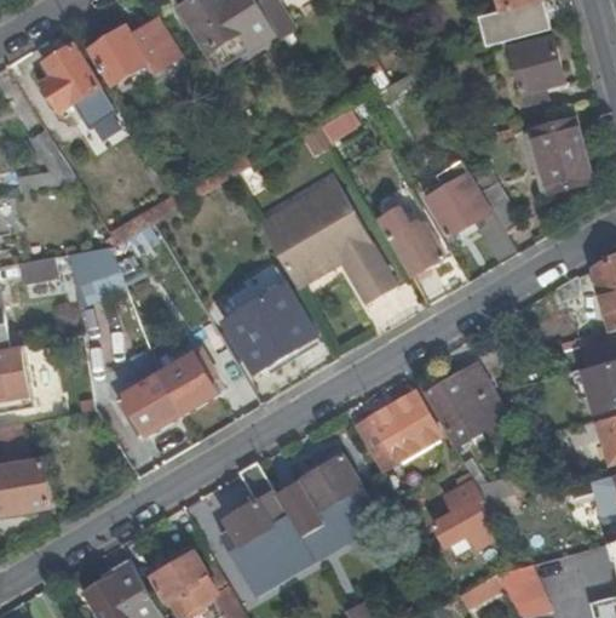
[(247,27),(230,0),(190,0),(179,7),(207,52),(247,27)]
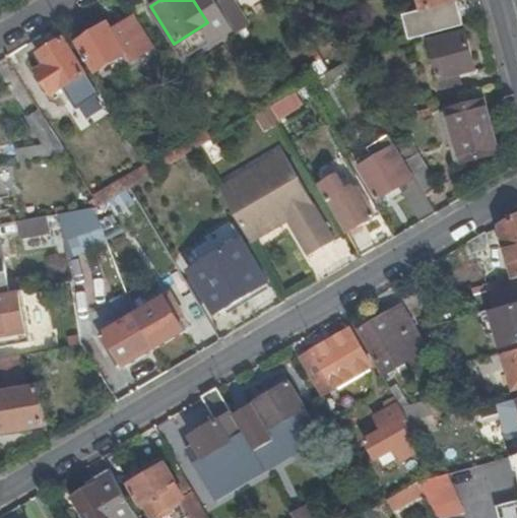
[(215,0),(246,49),(253,45),(247,35),(250,33),(245,26),(251,22),(236,0),(215,0)]
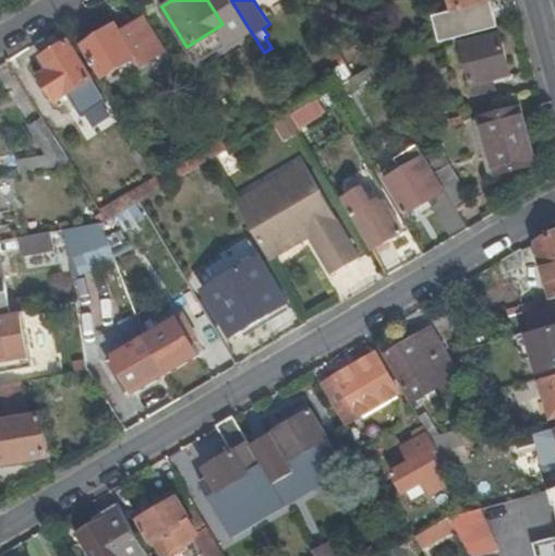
[(438,41),(496,25),(490,0),(448,0),(450,9),(431,14),(438,41)]
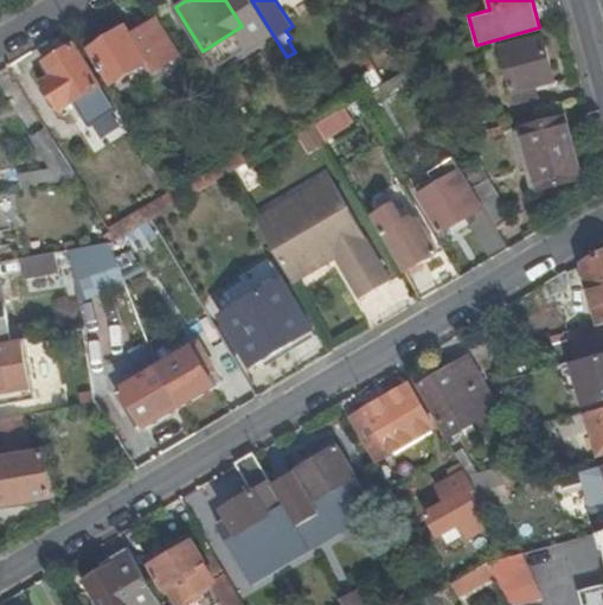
[(151,70),(179,52),(156,17),(129,33),(146,61),(151,70)]
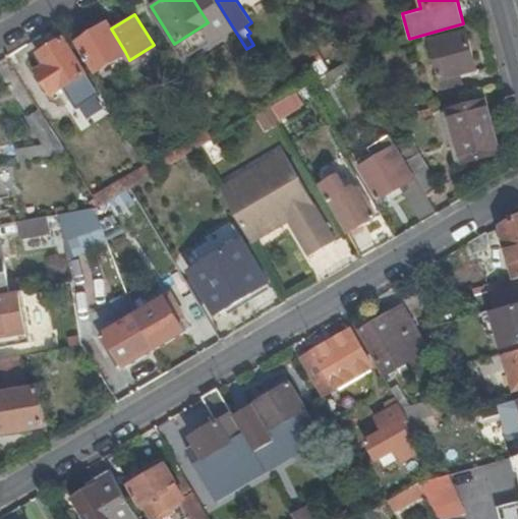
[(95,70),(125,52),(111,29),(106,21),(76,41),(95,70)]
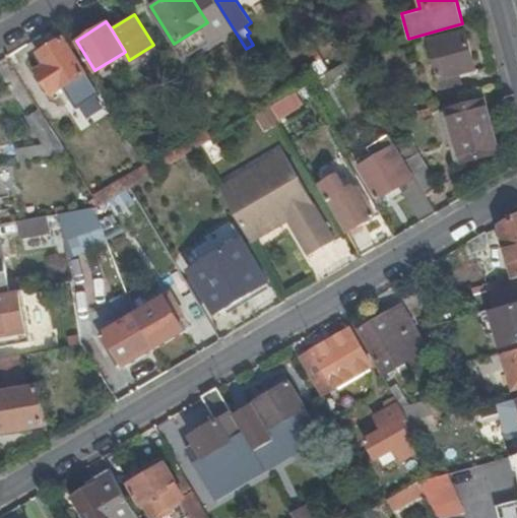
[(464,30),(429,41),(441,86),(459,82),(456,71),(474,66),(464,30)]
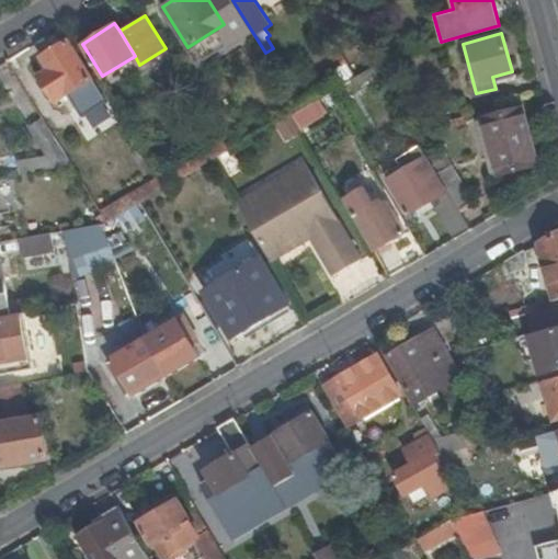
[(66,40),(40,57),(47,69),(37,75),(54,100),(89,77),(66,40)]
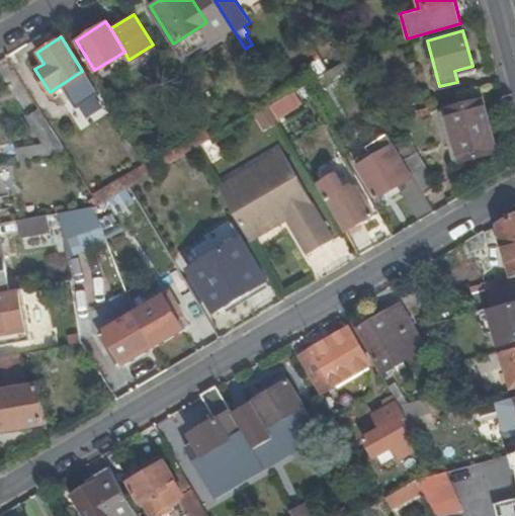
[(344,60),(328,69),(317,75),(325,87),(351,72),(344,60)]
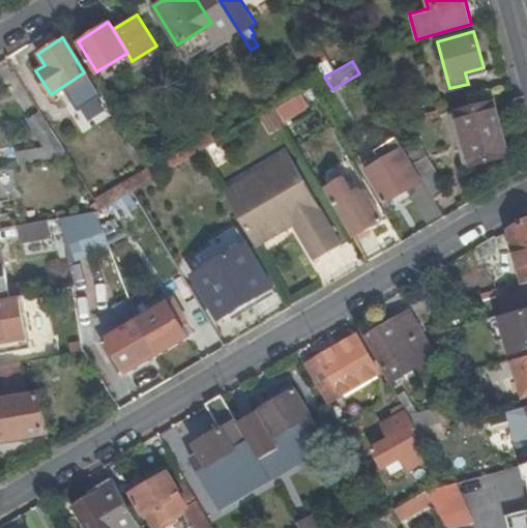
[(273,108),(279,117),(281,120),(291,115),(284,101),(283,101),(273,108)]
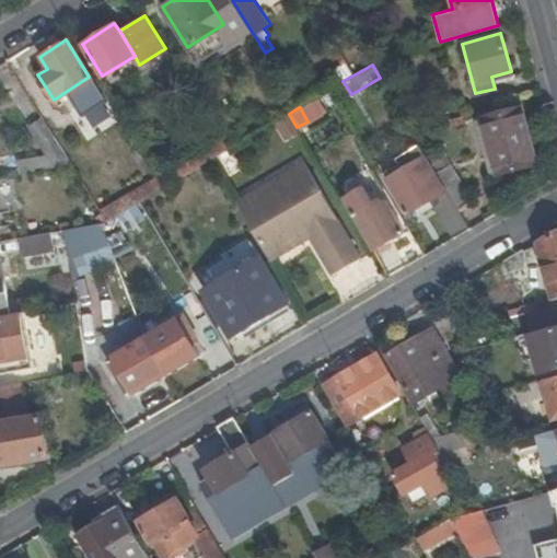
[(492,158),(496,174),(535,162),(521,107),(473,120),(484,160),(492,158)]
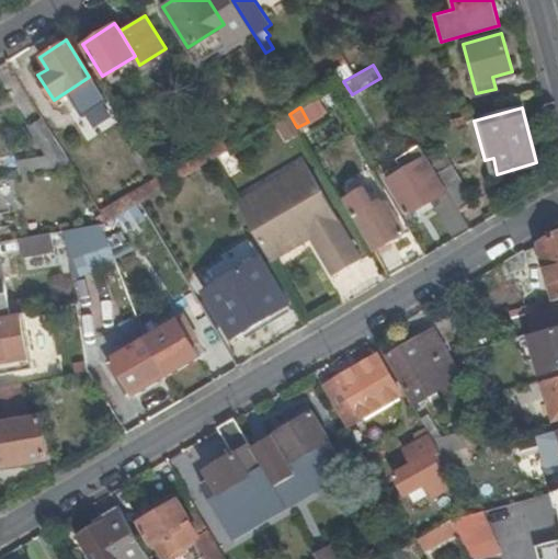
[(15,173),(68,163),(41,120),(27,128),(44,155),(13,160),(15,173)]
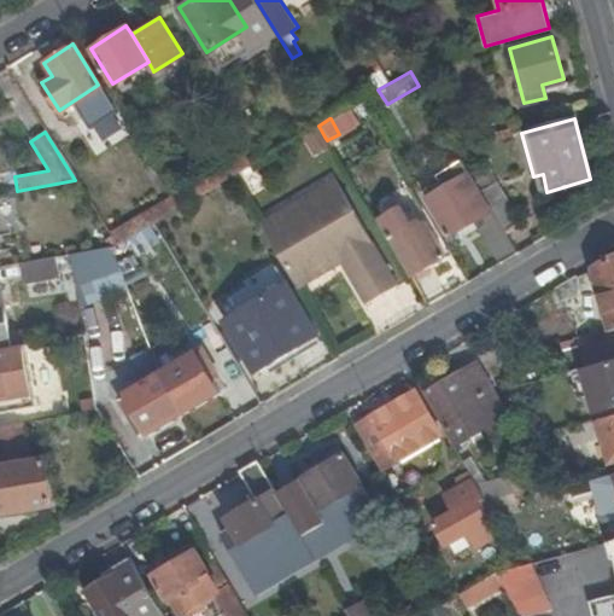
[(171,195),(179,207),(193,198),(229,176),(251,164),(244,154),(171,195)]
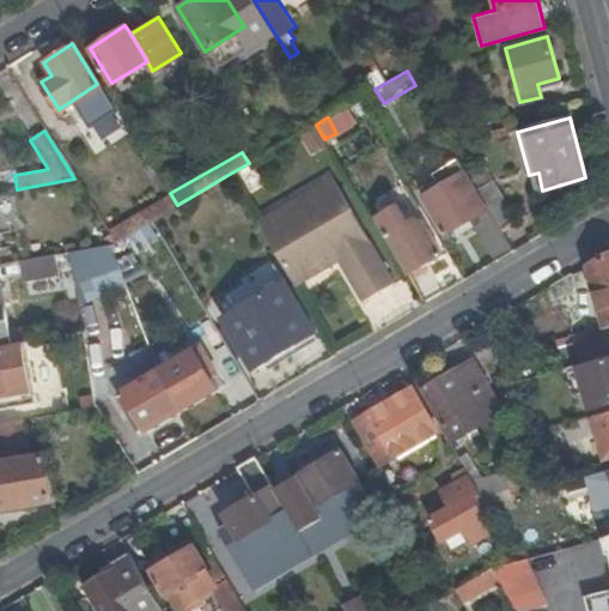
[(468,176),(498,229),(512,221),(482,168),(468,176)]
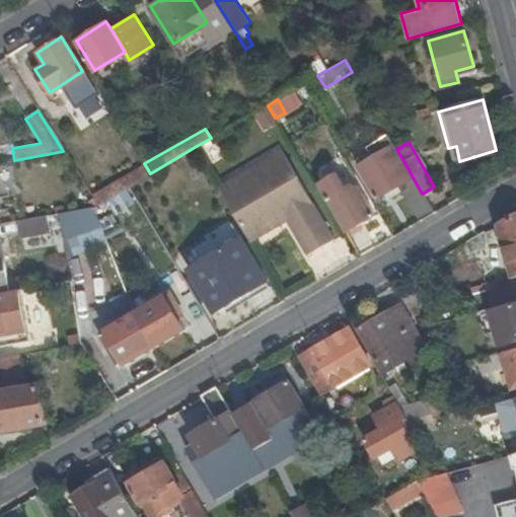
[(397,186),(418,220),(432,212),(422,194),(396,149),(393,144),(375,154),(373,150),(368,152),(371,156),(356,166),(375,198),(397,186)]
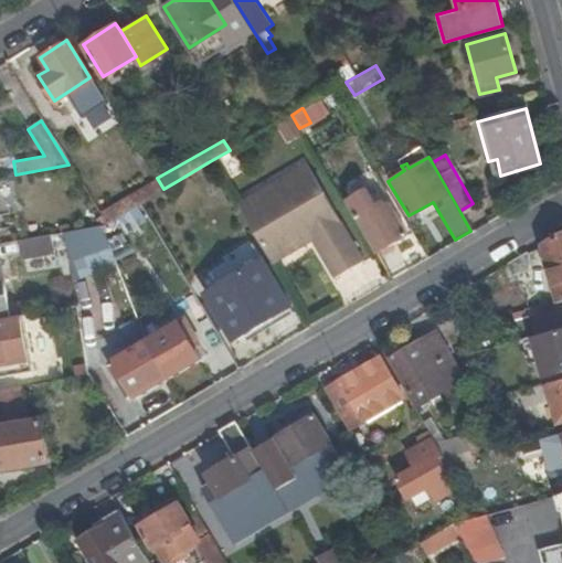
[(492,177),(500,176),(497,159),(488,161),(492,177)]
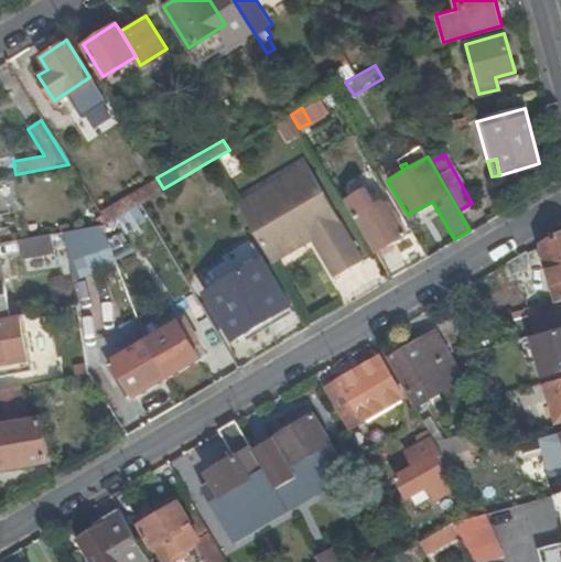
[(303,163),(235,204),(269,262),(310,239),(332,277),(360,260),(303,163)]
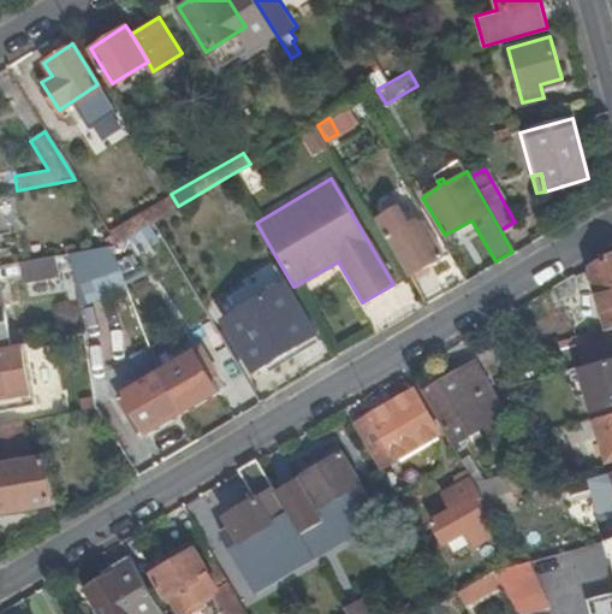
[(107,231),(116,243),(153,222),(178,206),(171,194),(107,231)]
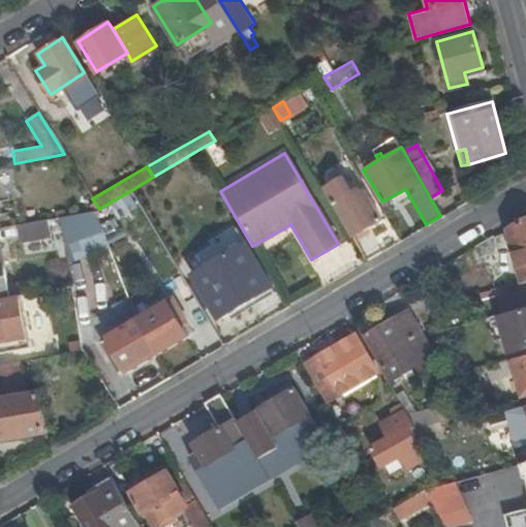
[(330,204),(350,238),(380,219),(367,196),(358,202),(351,191),(330,204)]
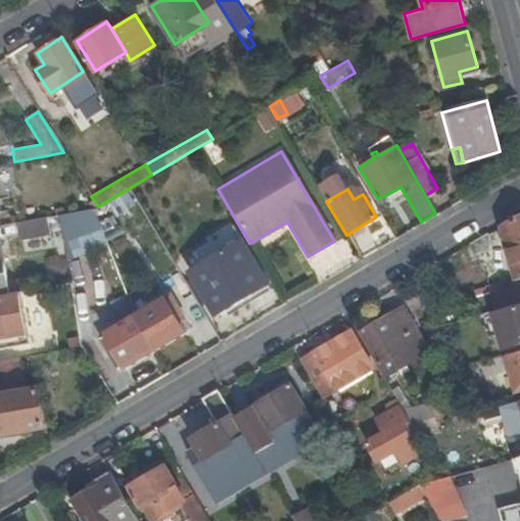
[(68,257),(105,244),(92,205),(55,218),(68,257)]
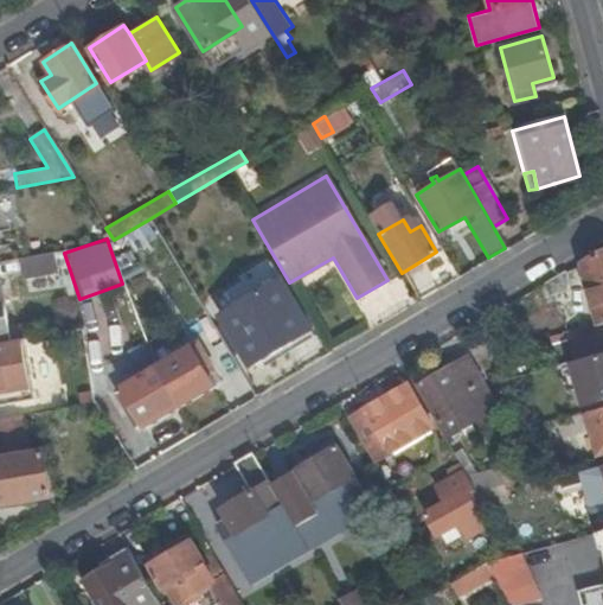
[(602,249),(582,262),(597,322),(602,319),(602,249)]
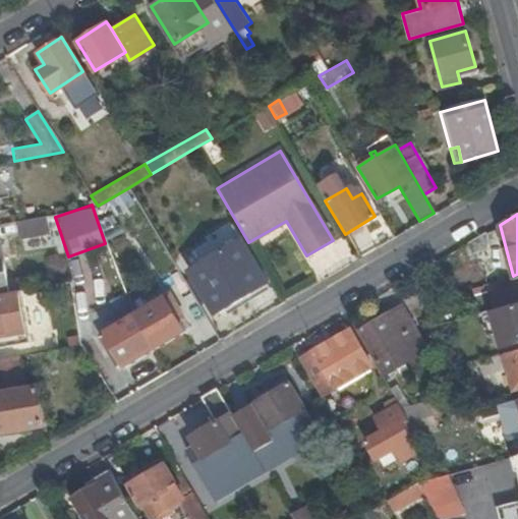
[(48,233),(45,215),(16,220),(19,238),(48,233)]
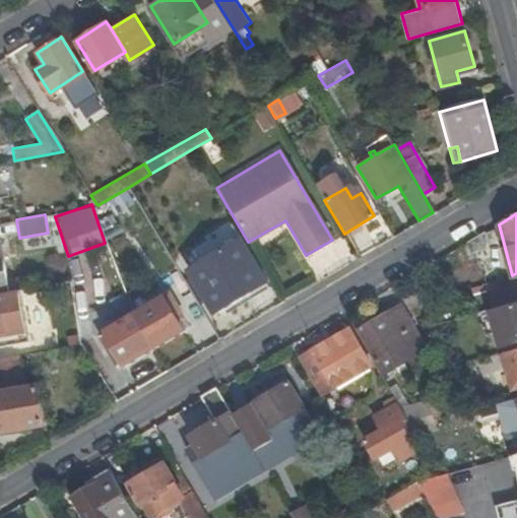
[(478,233),(466,241),(468,251),(482,247),(478,233)]
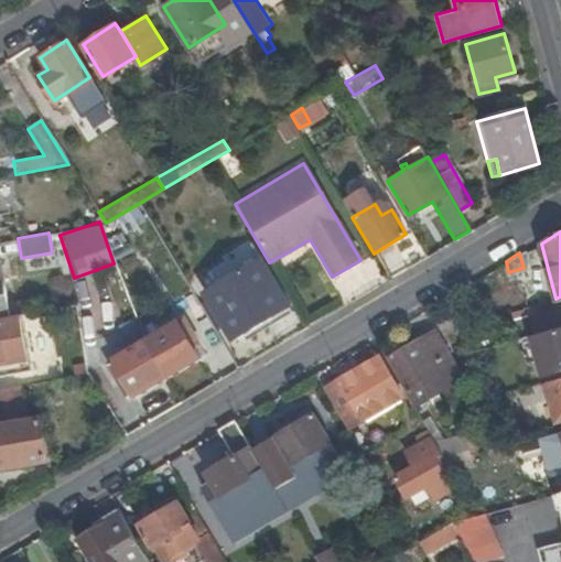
[(234,276),(261,322),(289,306),(261,259),(234,276)]
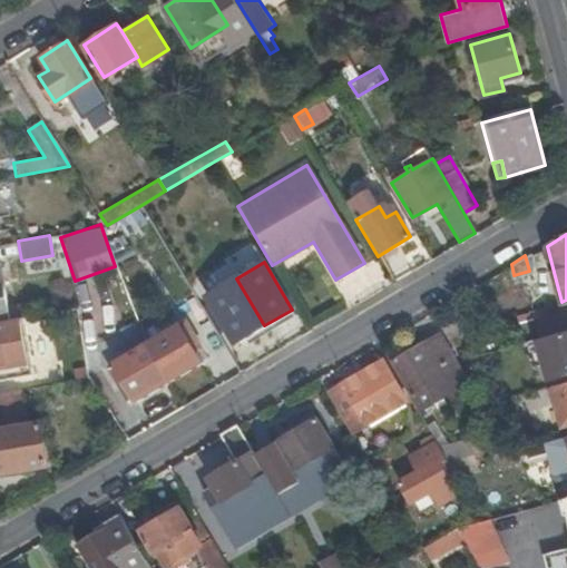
[(0,320),(1,320),(25,315),(22,304),(6,306),(0,273),(0,320)]
